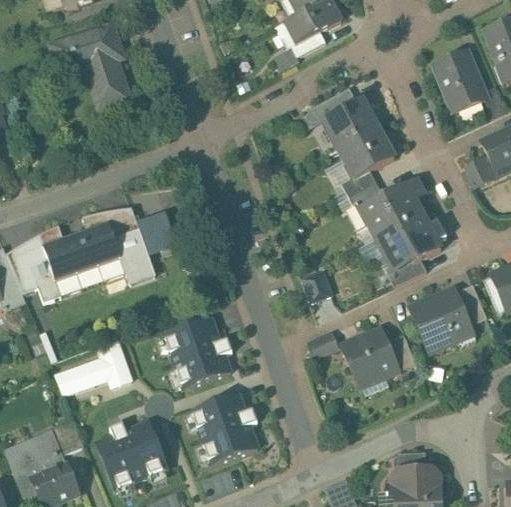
[(64,0),(67,7),(66,7),(67,8),(91,0),(64,0)]
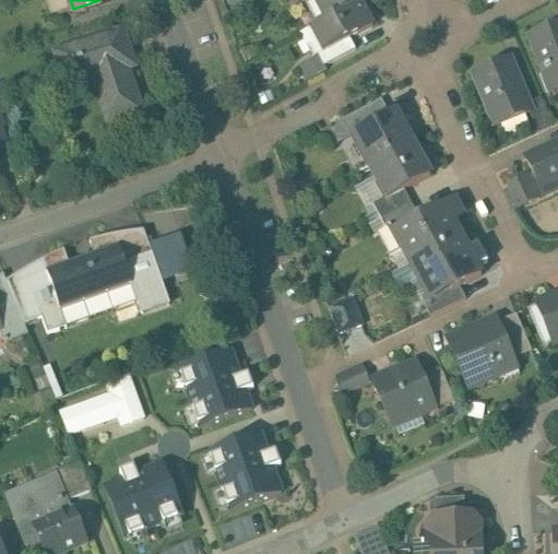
[(304,0),(317,0),(325,16),(310,24),(310,25),(357,0),(304,0)]
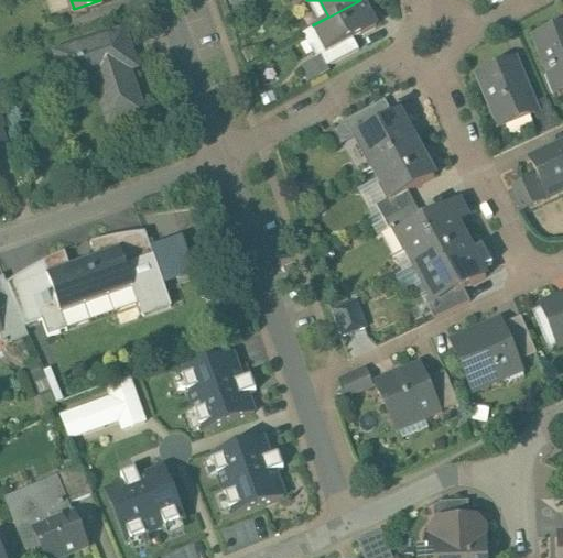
[(360,0),(313,25),(326,48),(354,34),(377,21),(366,0),(360,0)]
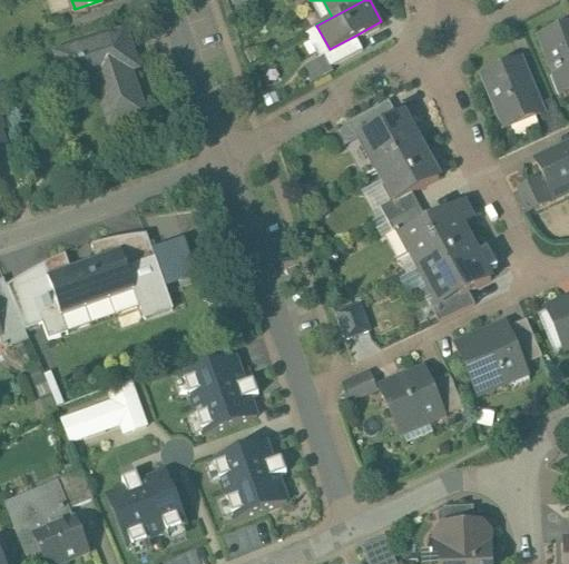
[(568,20),(541,31),(562,85),(568,82),(568,20)]
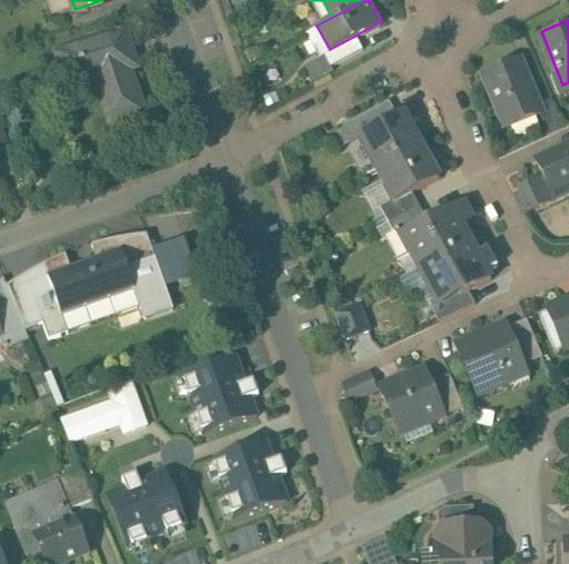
[(126,28),(57,50),(58,53),(56,53),(60,66),(62,66),(69,87),(97,78),(106,105),(115,101),(120,118),(145,110),(128,61),(136,58),(126,28)]
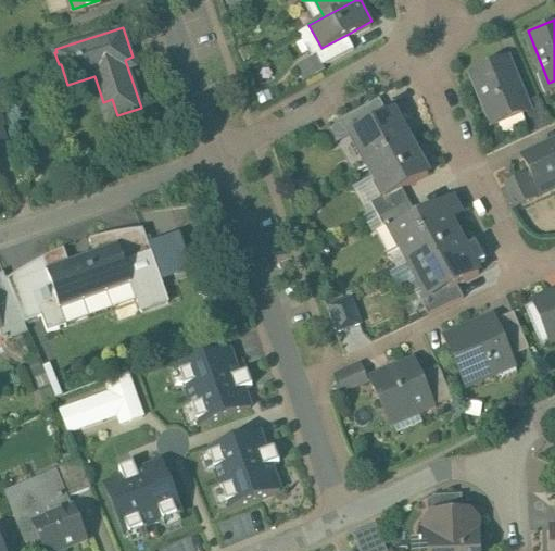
[(322,48),(317,50),(323,62),(354,45),(349,34),(322,48)]
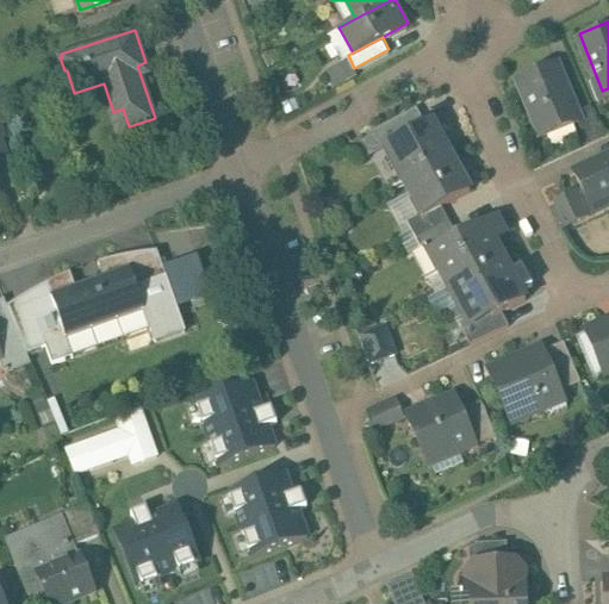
[(557,61),(517,76),(541,132),(578,117),(580,116),(577,107),(557,61)]
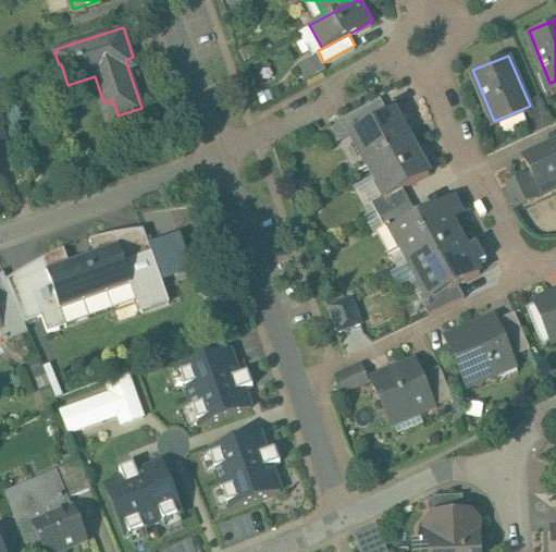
[(551,122),(539,94),(527,98),(530,106),(528,107),(536,129),(551,122)]
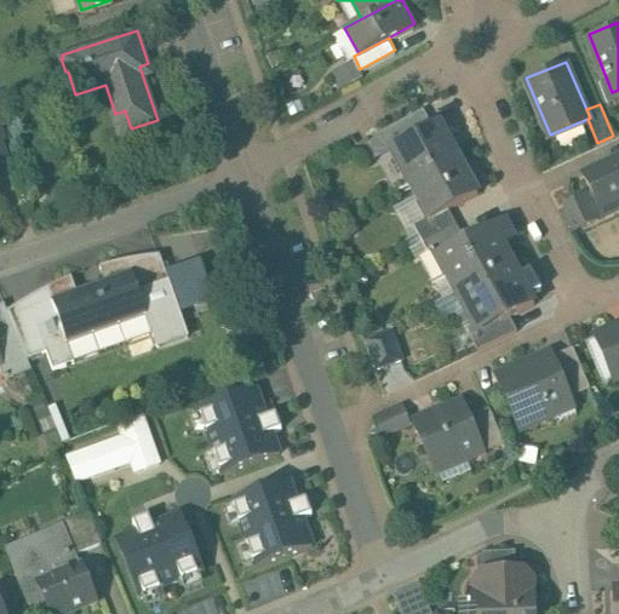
[(424,105),(382,127),(391,145),(434,124),(424,105)]
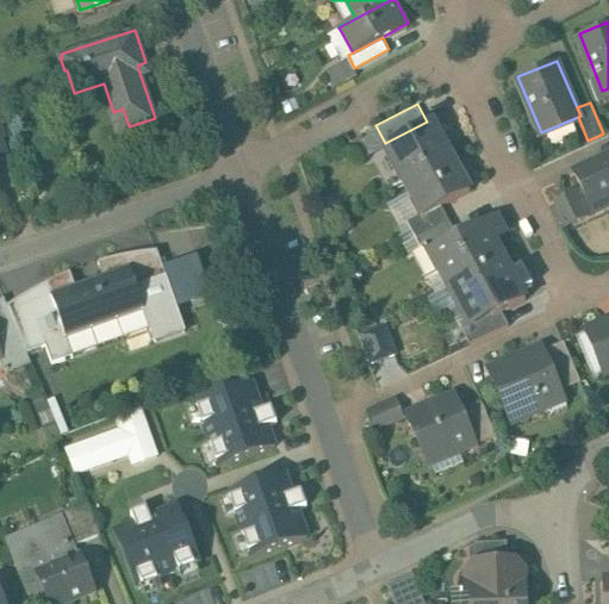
[(427,122),(385,143),(386,144),(403,176),(451,151),(433,118),(427,122)]
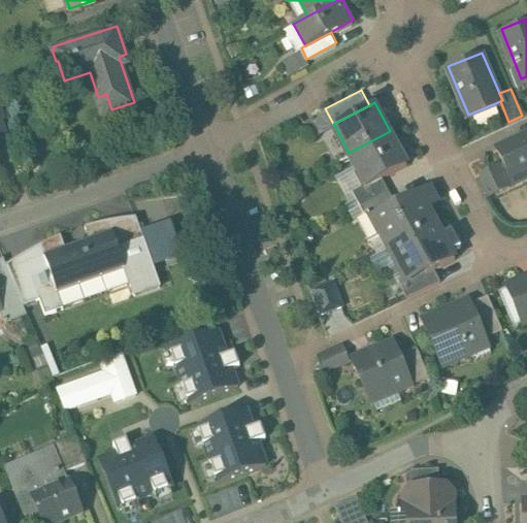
[(325,108),(310,117),(320,133),(334,125),(333,124),(325,108)]
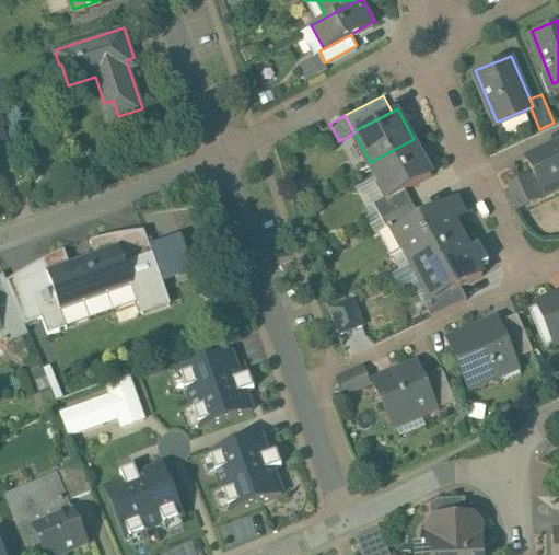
[(414,139),(370,162),(387,194),(389,193),(391,194),(405,186),(431,172),(414,139)]
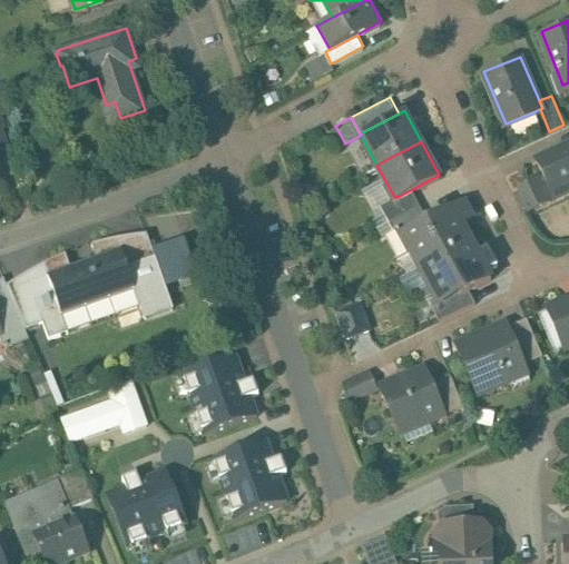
[(568,141),(565,144),(566,146),(552,151),(552,149),(537,157),(555,195),(568,188),(568,141)]
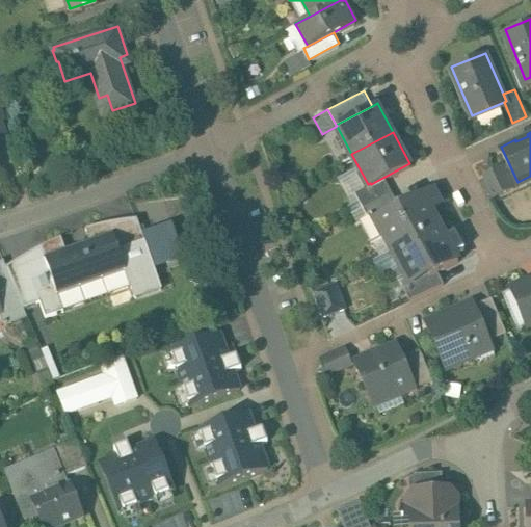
[(368,184),(355,190),(363,205),(392,190),(385,177),(371,184),(370,183),(368,184)]
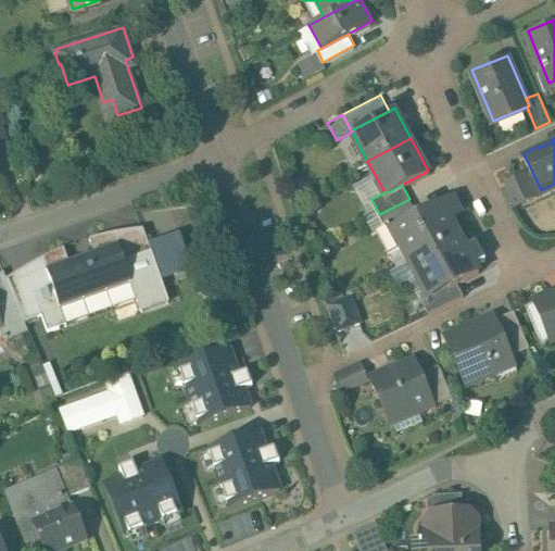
[(453,193),(442,200),(451,215),(461,210),(453,193)]
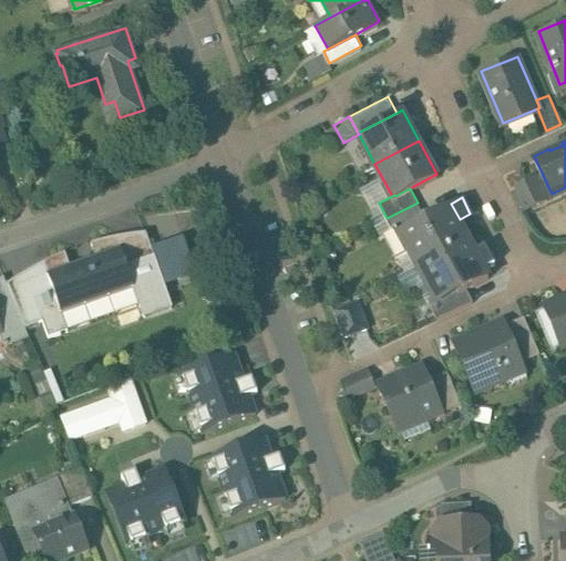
[(418,203),(387,218),(395,235),(400,232),(405,229),(404,228),(425,217),(418,203)]
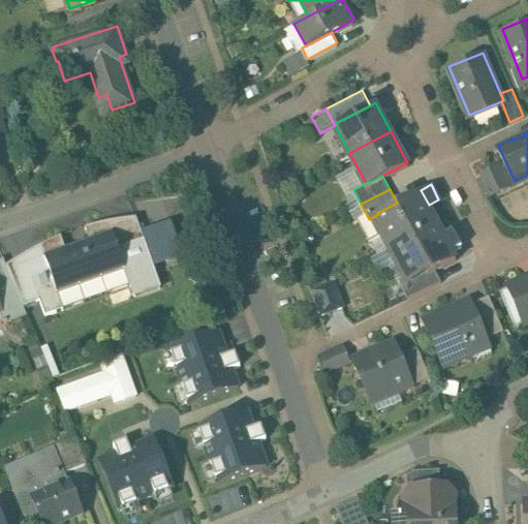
[(397,203),(377,213),(378,214),(373,217),(389,245),(436,219),(429,205),(421,190),(397,203)]
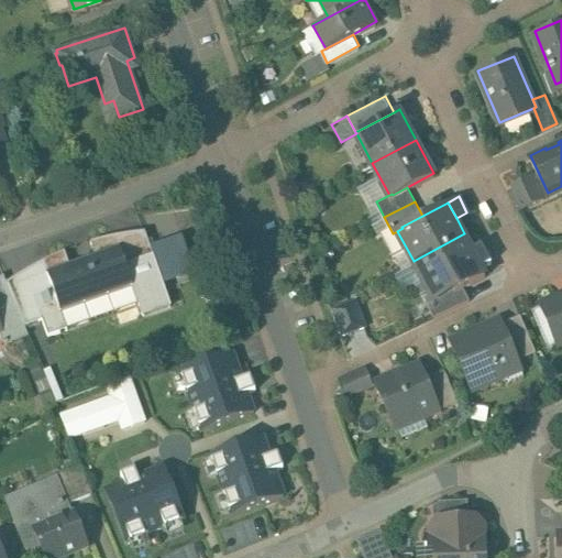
[(172,302),(145,228),(119,232),(91,239),(97,254),(120,245),(133,284),(143,313),(172,302)]
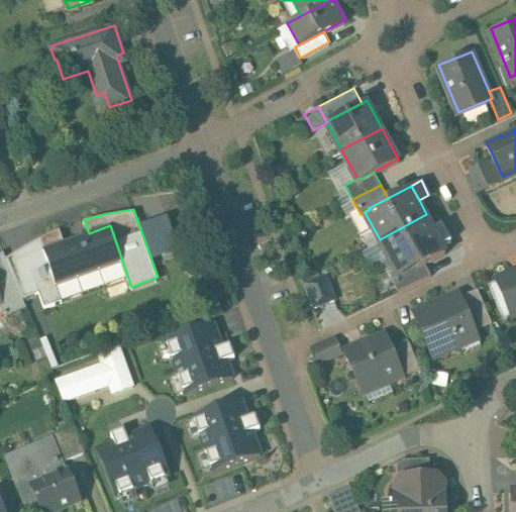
[(426,214),(380,239),(397,273),(403,270),(404,271),(417,264),(418,266),(425,262),(445,250),(426,214)]
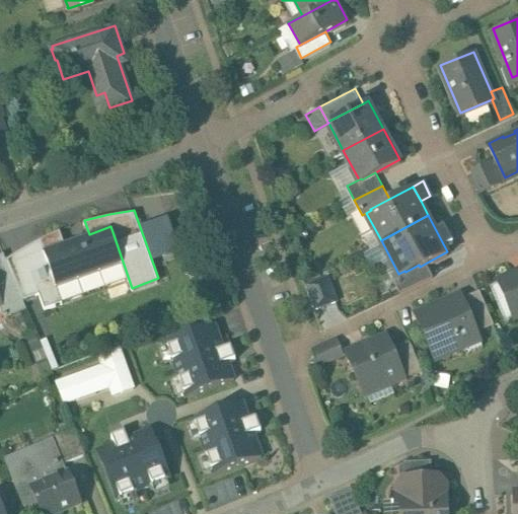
[(65,242),(44,250),(56,285),(57,285),(123,262),(111,226),(89,234),(65,242)]
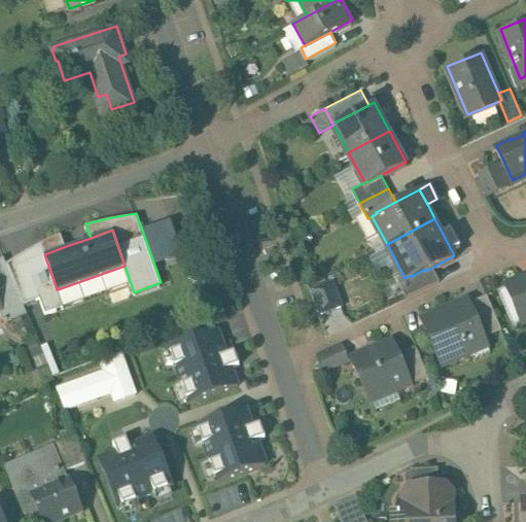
[(46,239),(29,248),(7,262),(24,302),(40,296),(45,311),(63,305),(58,289),(57,289),(44,254),(66,246),(61,232),(46,239)]
